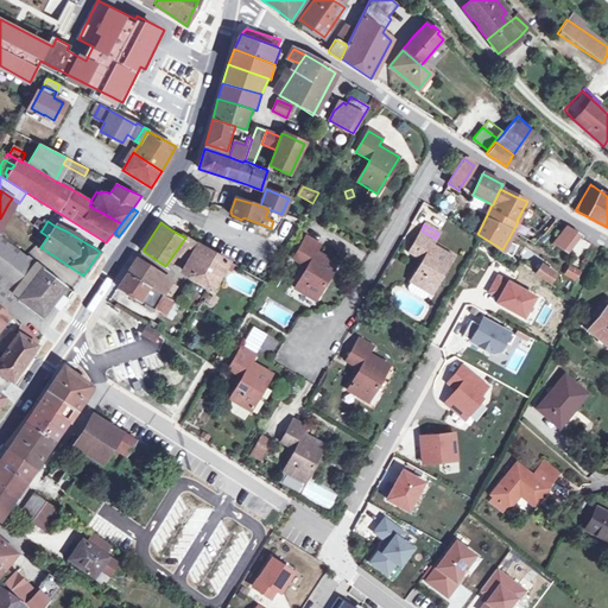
[(565,226),(552,244),(569,253),(580,234),(565,226)]
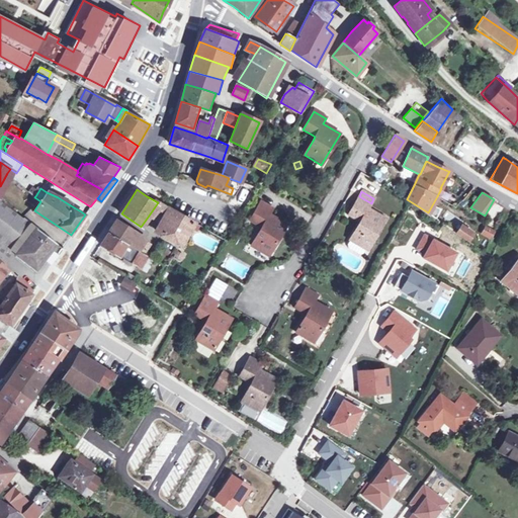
[(371,203),(359,196),(348,214),(360,222),(349,240),(350,241),(365,249),(367,250),(385,220),(383,219),(367,209),(371,203)]
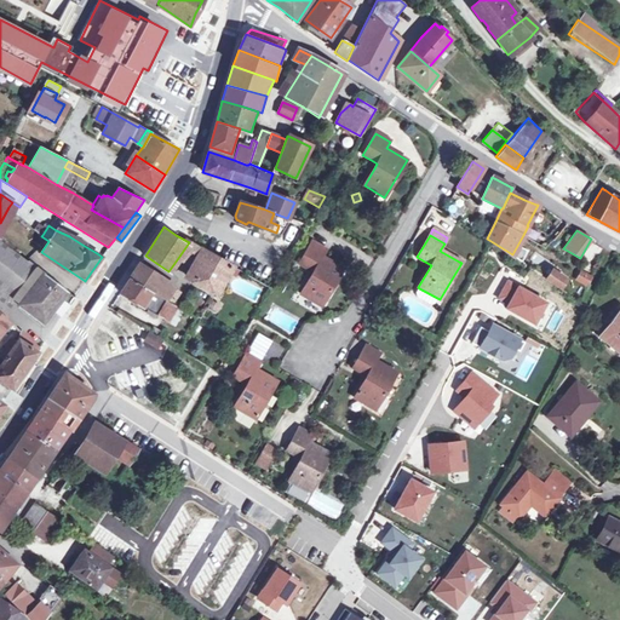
[(17,306),(19,304),(0,288),(0,286),(4,282),(0,279),(0,246),(21,262),(23,259),(0,241),(0,313),(6,319),(9,315),(17,306)]
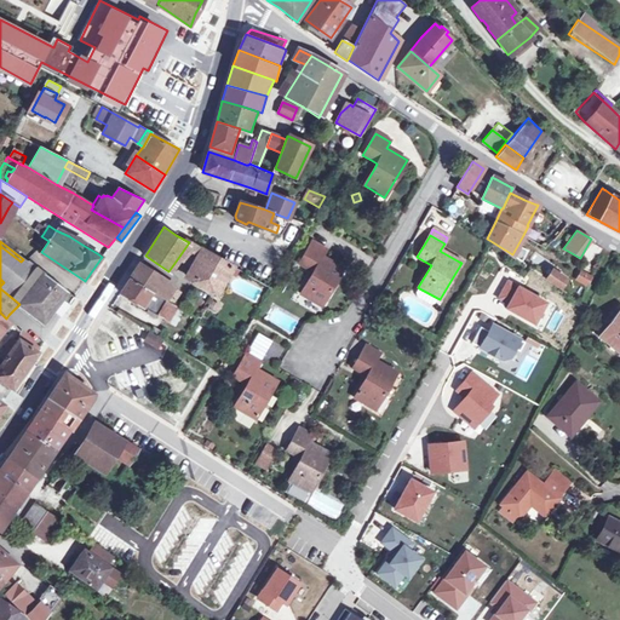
[(193,245),(189,242),(178,258),(191,267),(201,250),(193,245)]
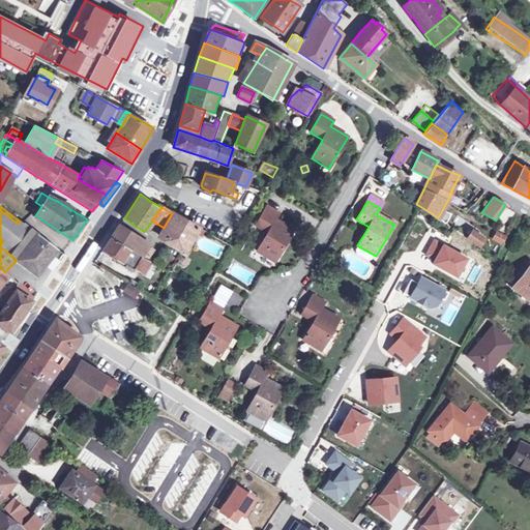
[(278,214),(266,207),(255,226),(267,233),(257,252),(274,262),(293,230),(274,219),(278,214)]
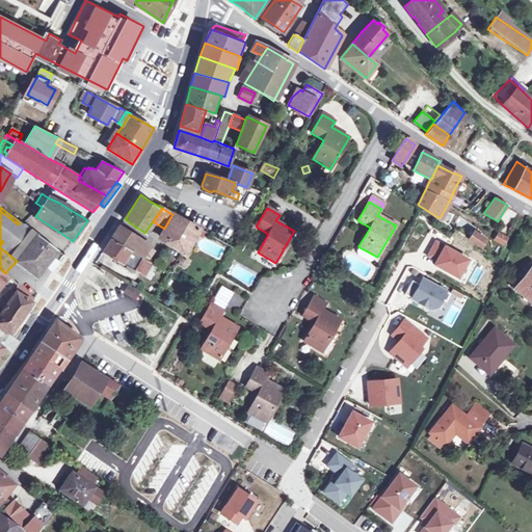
[(397,219),(381,209),(377,215),(394,224),(397,219)]
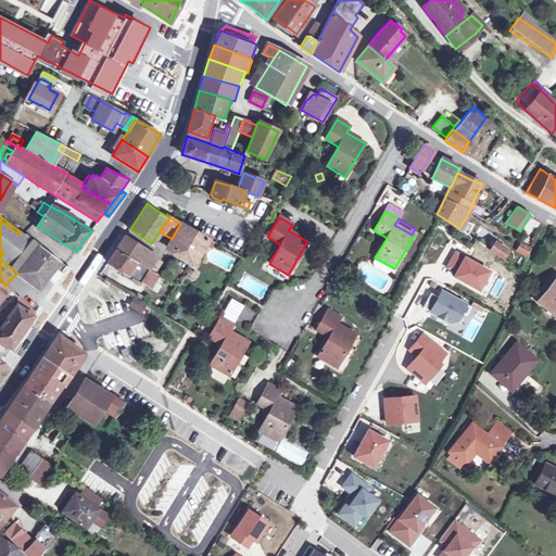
[(38,288),(59,261),(23,232),(22,234),(21,232),(19,235),(0,220),(0,250),(3,253),(0,256),(0,258),(17,273),(37,289),(38,288)]
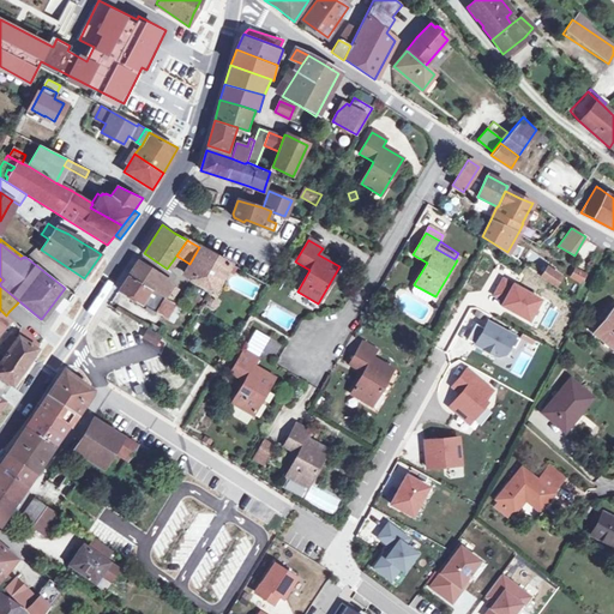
[(216,288),(229,264),(199,247),(190,264),(185,272),(199,281),(200,280),(216,288)]
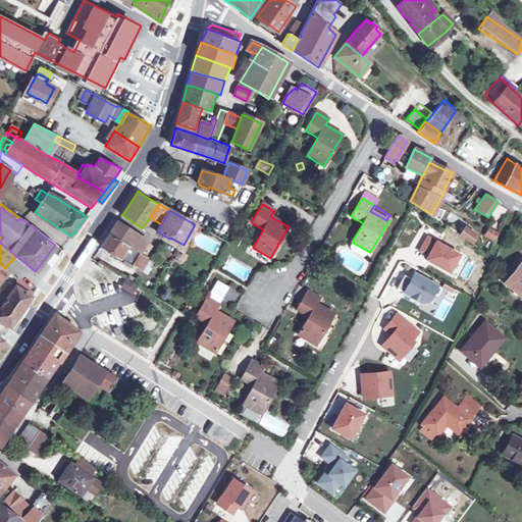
[(451,212),(446,219),(456,225),(461,218),(451,212)]
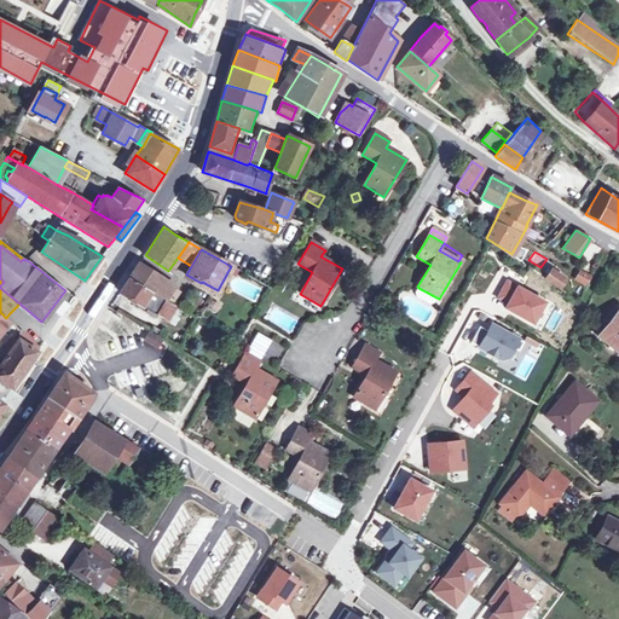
[(138,265),(131,277),(152,291),(161,278),(138,265)]
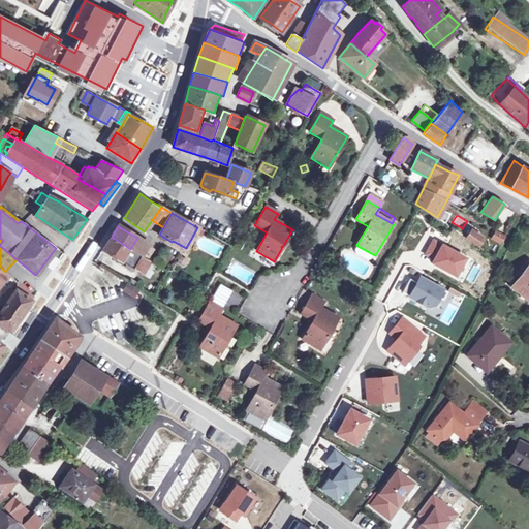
[(479,247),(487,238),(474,229),(468,239),(479,247)]
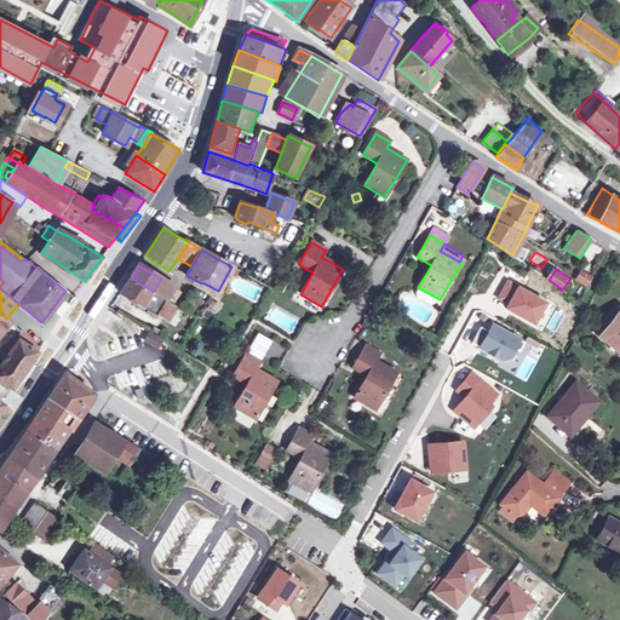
[(592,277),(581,271),(578,280),(589,286),(592,277)]
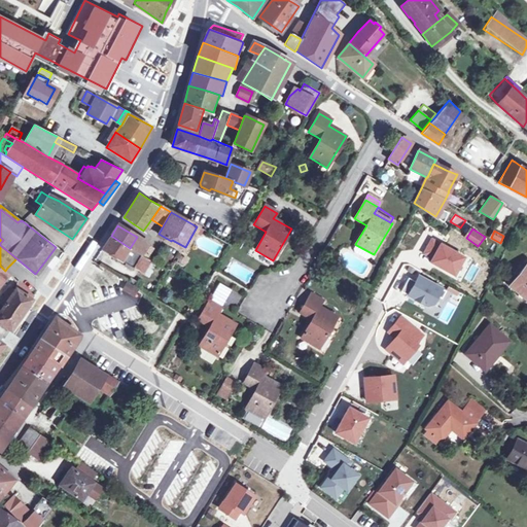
[(141,255),(130,248),(111,236),(102,249),(120,260),(128,265),(142,273),(149,261),(146,259),(141,255)]
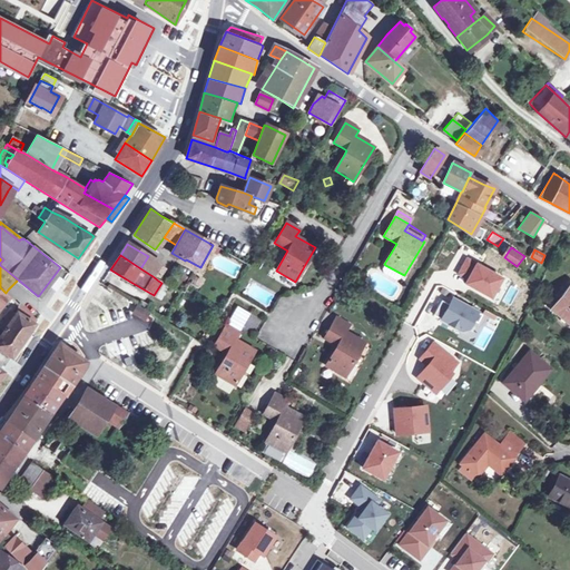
[(165,269),(159,265),(160,264),(148,256),(140,268),(153,276),(158,281),(165,269)]
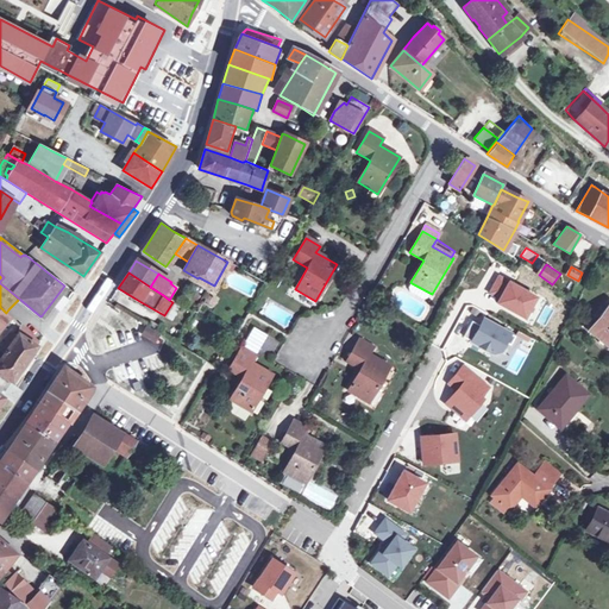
[(535,296),(503,280),(498,276),(489,293),(495,295),(500,299),(497,303),(503,307),(504,306),(523,316),(535,296)]
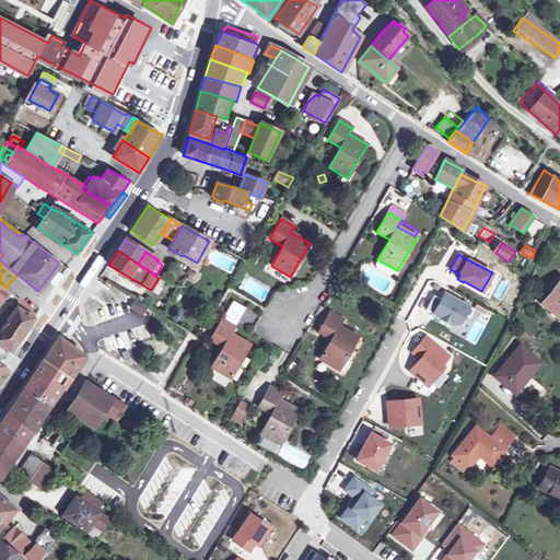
[(392,273),(395,269),(378,260),(376,265),(377,269),(387,276),(392,273)]
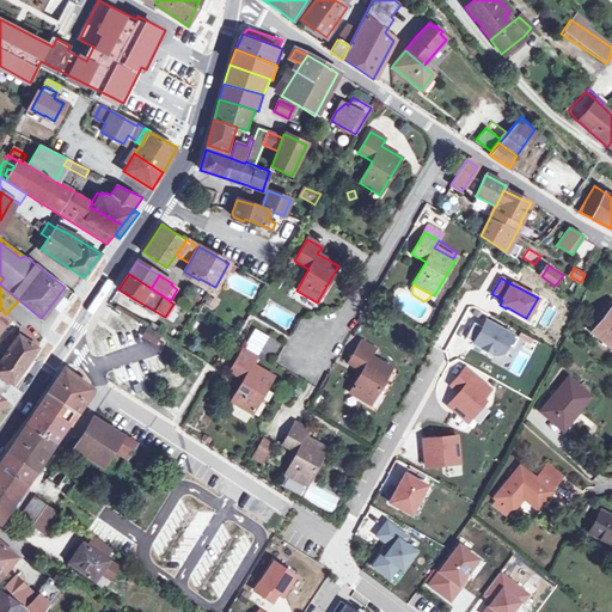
[(208,297),(204,303),(214,308),(218,303),(208,297)]
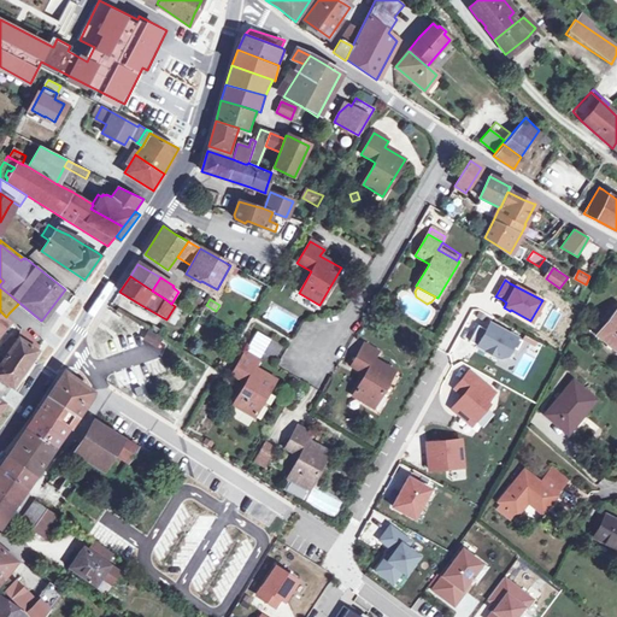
[(45,321),(42,319),(41,321),(19,303),(17,305),(42,324),(45,321)]
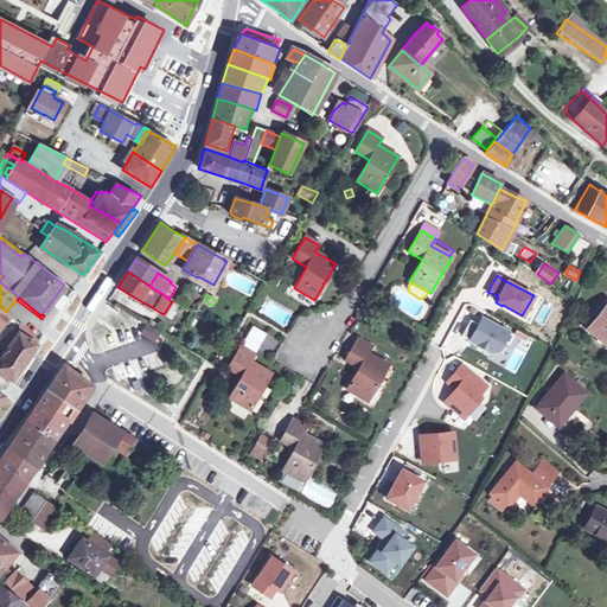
[(599,318),(588,331),(598,339),(600,336),(606,342),(606,343),(606,345),(606,346),(606,304),(598,315),(599,318)]
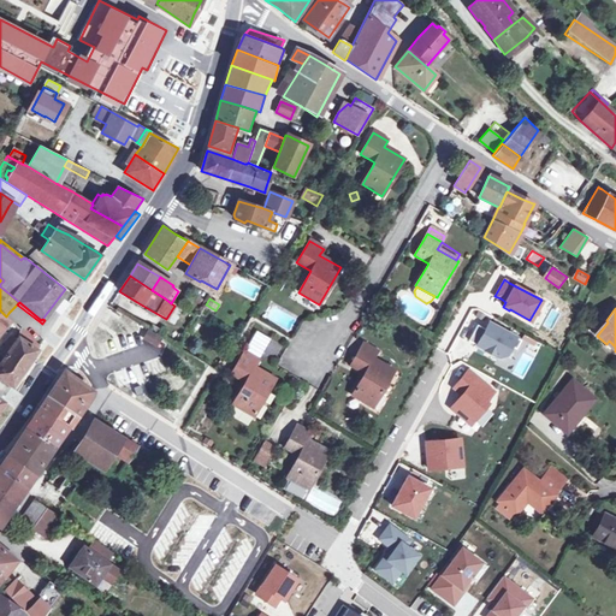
[(6,317),(7,319),(17,327),(37,345),(42,339),(9,313),(6,317)]
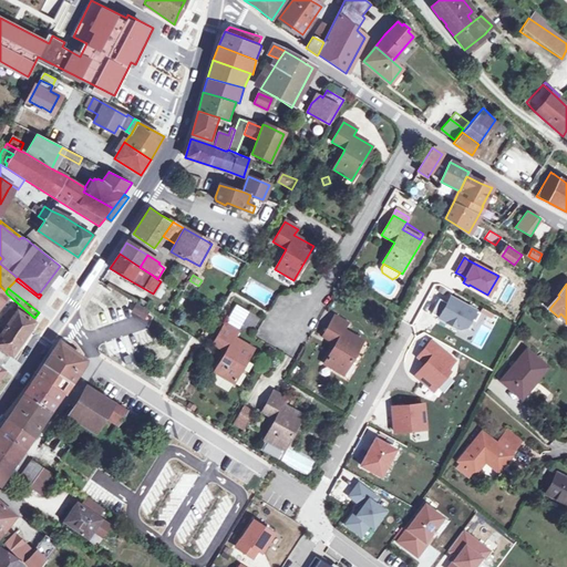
[(11,306),(16,301),(7,294),(3,298),(11,306)]
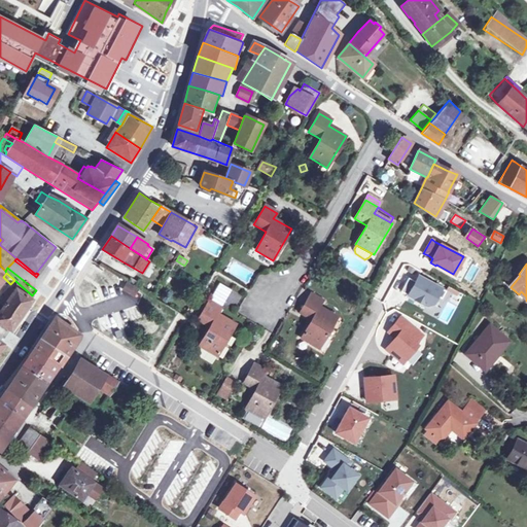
[(446,290),(418,276),(415,282),(415,281),(408,294),(426,306),(432,304),(436,296),(442,299),(446,290)]
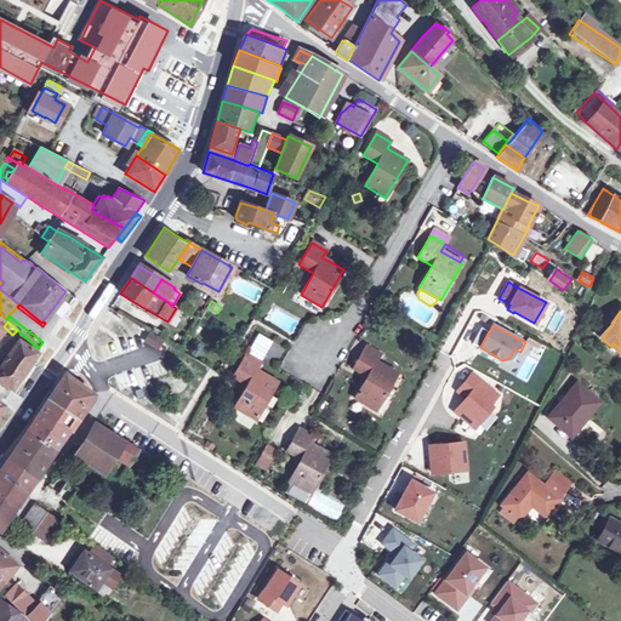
[(480,328),(472,343),(480,347),(489,331),(480,328)]
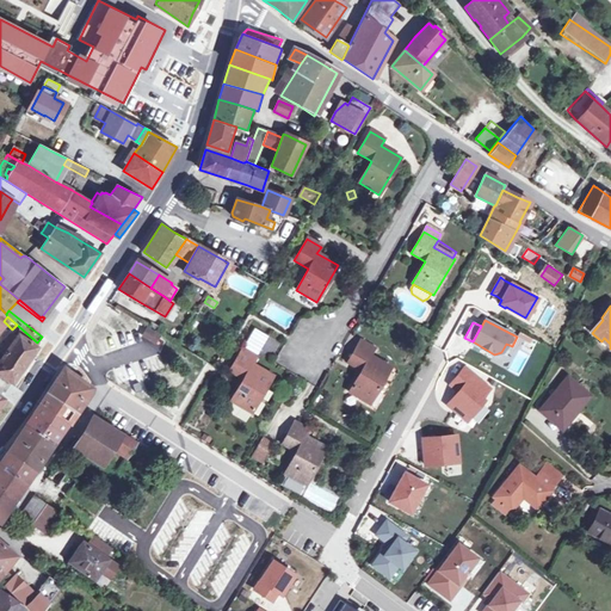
[(158,337),(146,329),(142,335),(154,341),(158,337)]
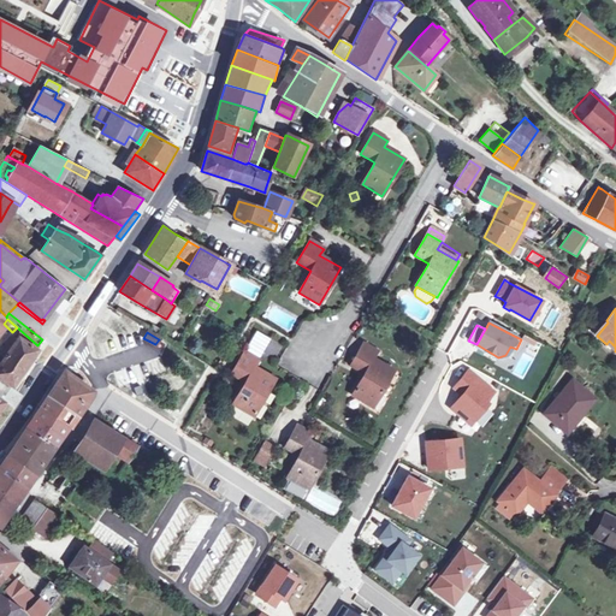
[(0,354),(5,357),(3,360),(22,372),(37,349),(18,337),(16,339),(11,337),(0,351),(0,354)]
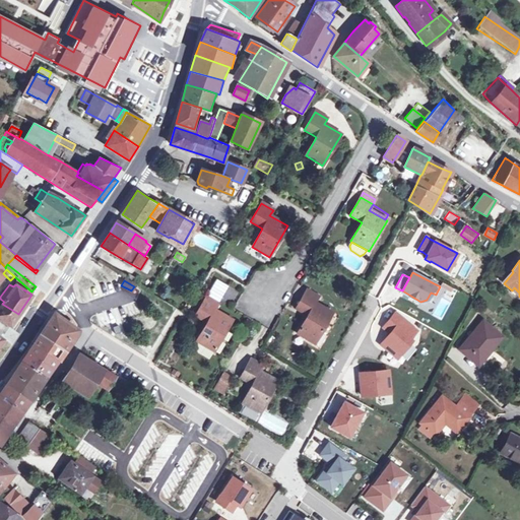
[(318,297),(306,289),(296,308),(308,315),(297,333),(315,343),(332,313),(315,303),(318,297)]
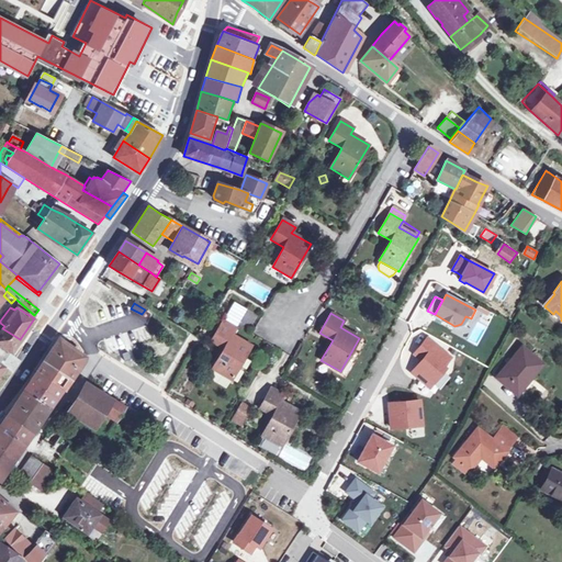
[(236,328),(223,321),(211,341),(223,348),(212,368),(231,380),(250,345),(232,335),(236,328)]
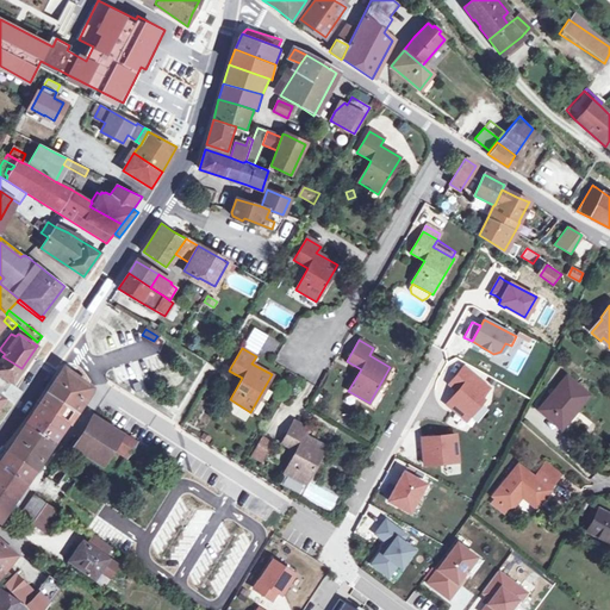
[(0,373),(12,383),(22,368),(2,356),(0,360),(0,373)]
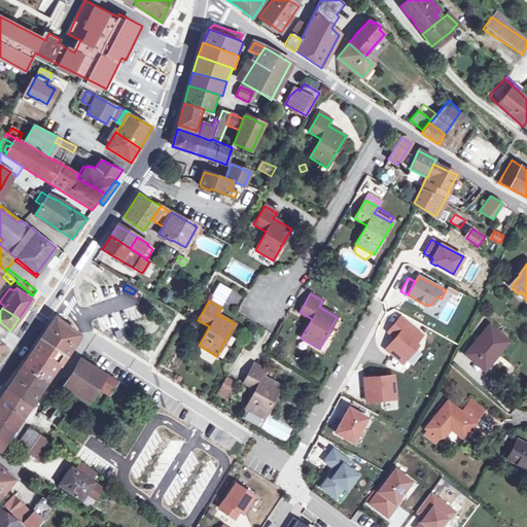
[(415,344),(422,336),(400,317),(389,330),(396,337),(386,349),(402,363),(417,346),(415,344)]
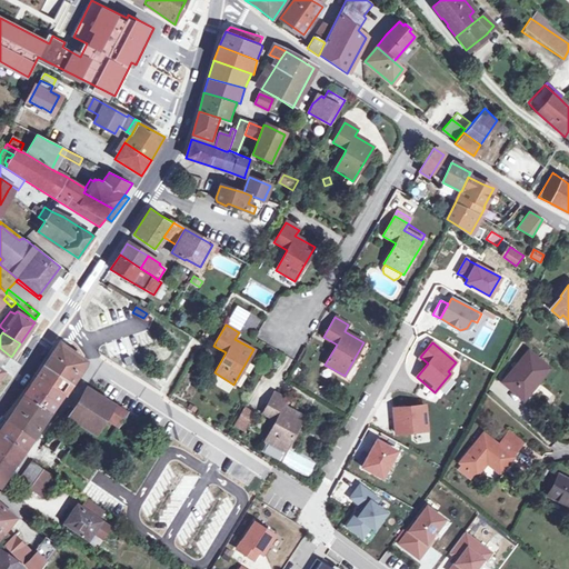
[(0,482),(82,362),(58,346),(0,431),(0,482)]
